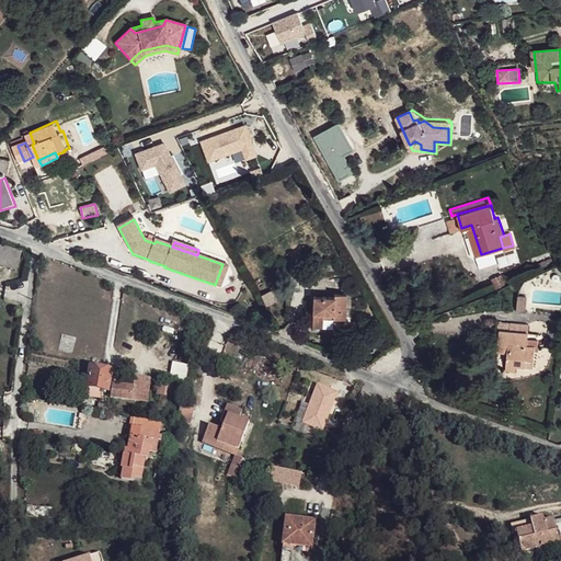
[(21,254),(0,248),(0,268),(15,273),(21,254)]
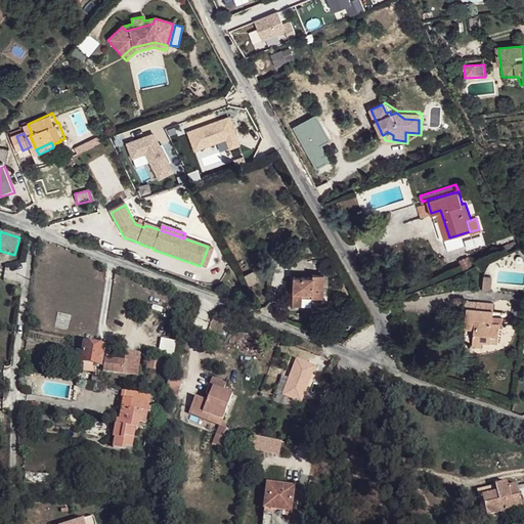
[(215,249),(208,247),(201,266),(208,268),(215,249)]
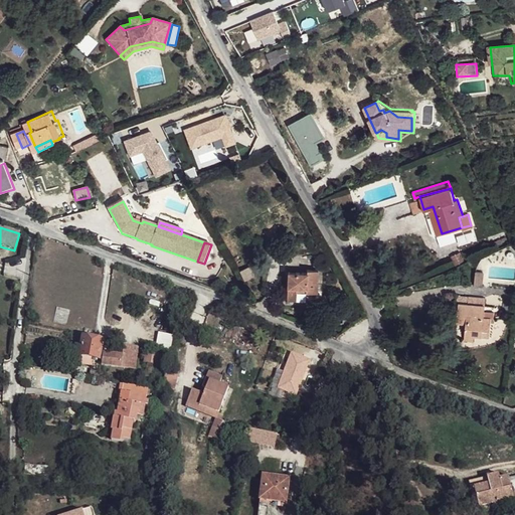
[(316,292),(317,271),(306,271),(288,270),(288,287),(304,288),(304,292),(316,292)]
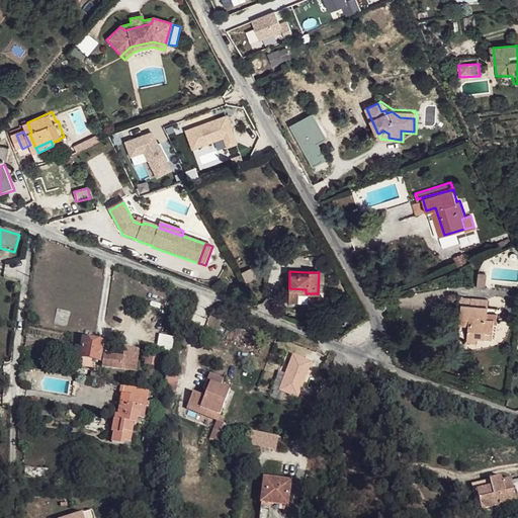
[(461,305),(459,317),(487,316),(488,308),(461,305)]
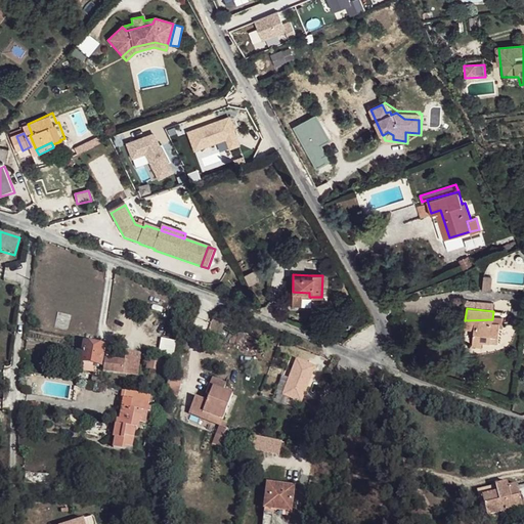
[(493,323),(492,319),(465,320),(465,329),(474,331),(474,341),(491,342),(491,344),(497,345),(499,323),(493,323)]
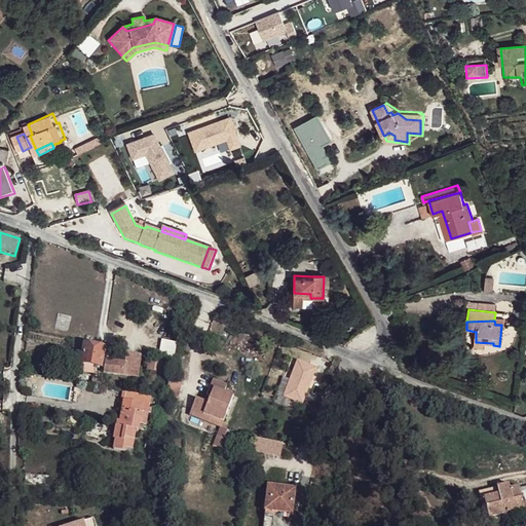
[(159,355),(175,357),(176,342),(161,340),(159,355)]
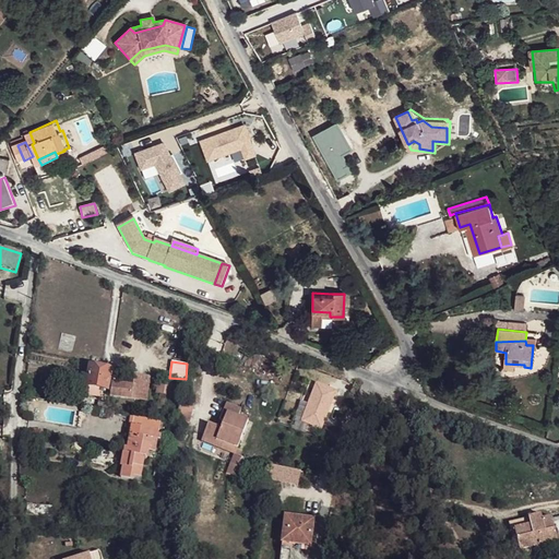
[(108,390),(111,369),(90,365),(88,375),(86,375),(84,385),(108,390)]
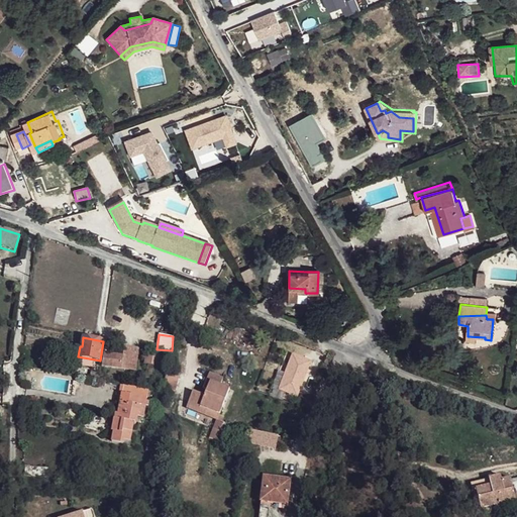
[(122,354),(104,352),(102,366),(135,369),(137,344),(124,343),(122,354)]
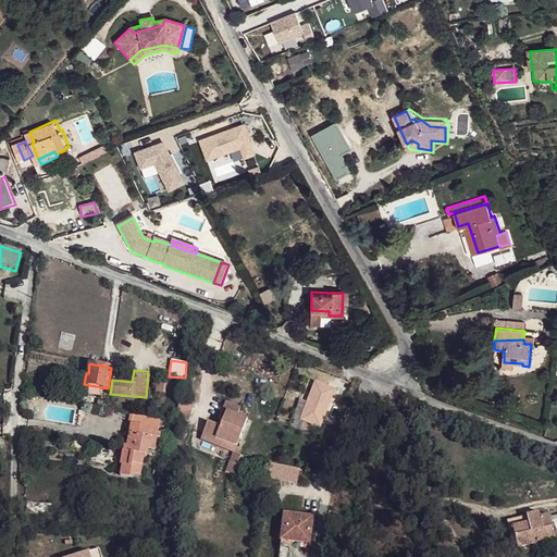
[(171,394),(173,386),(155,381),(153,385),(157,386),(157,387),(157,388),(158,390),(171,394)]
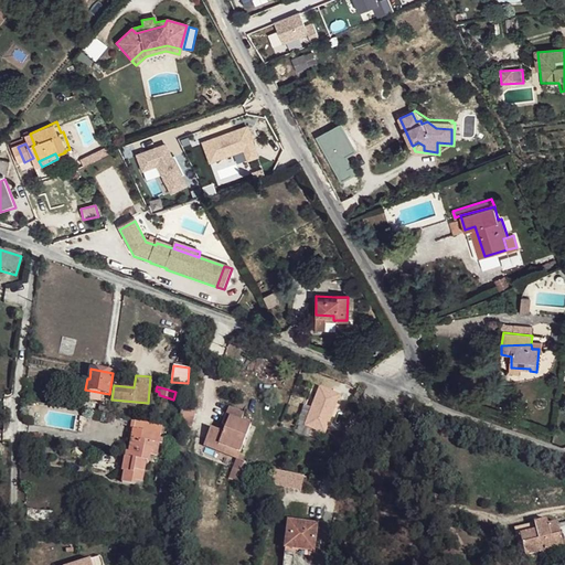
[(321,392),(306,430),(327,439),(342,400),(321,392)]
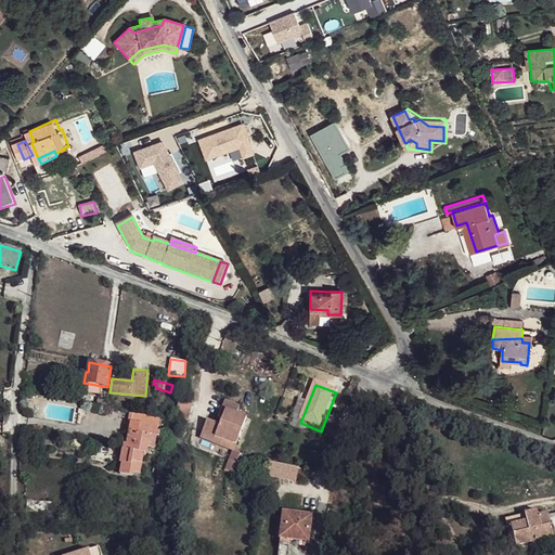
[(209,424),(203,439),(216,443),(217,441),(236,449),(248,424),(240,421),(242,413),(229,407),(218,427),(209,424)]
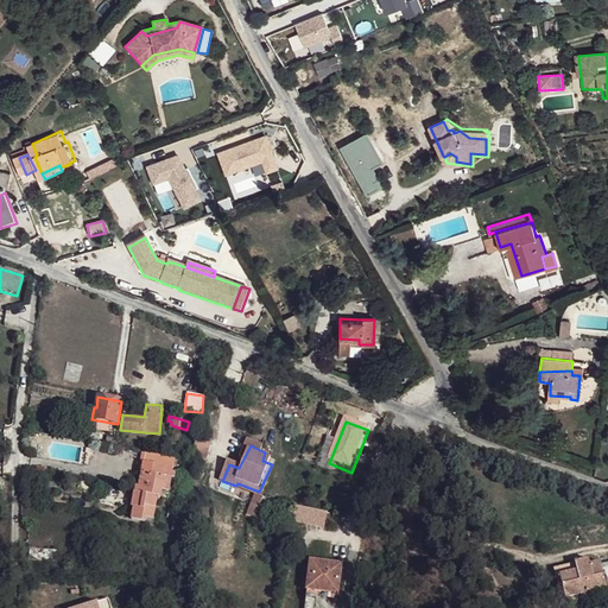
[(171,493),(175,470),(145,464),(140,488),(139,495),(134,495),(132,508),(134,510),(132,520),(147,524),(149,519),(156,520),(160,500),(163,500),(164,492),(171,493)]
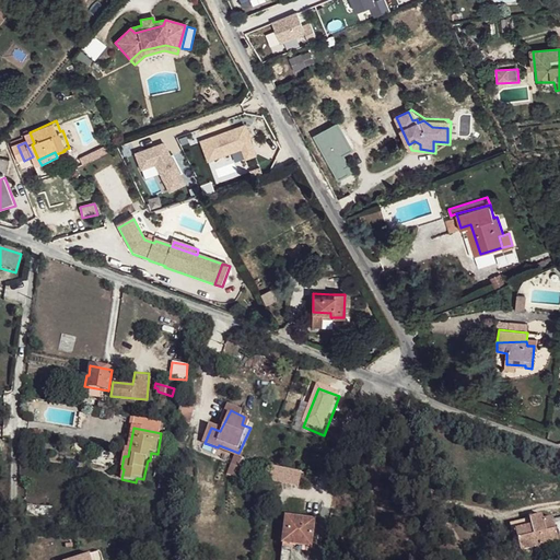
[(205,443),(203,446),(235,459),(238,453),(219,445),(218,447),(205,443)]
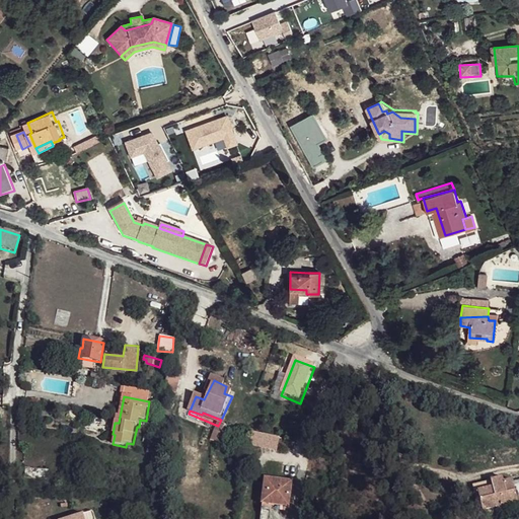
[(252,432),(248,445),(276,453),(280,440),(252,432)]
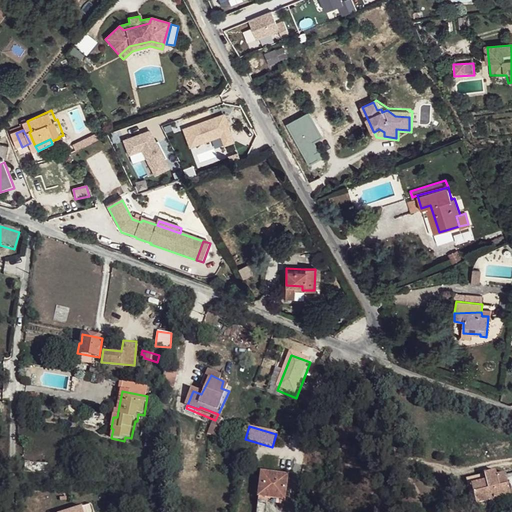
[(42,473),(42,463),(25,463),(24,472),(42,473)]
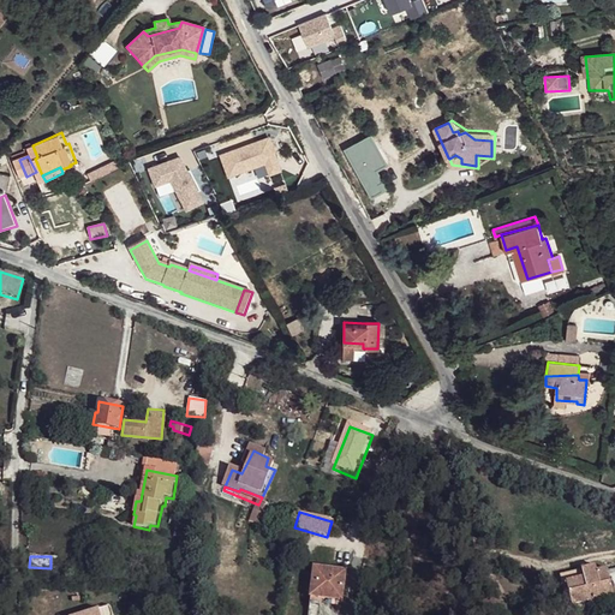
[(318,566),(315,589),(345,590),(351,590),(352,584),(347,583),(348,571),(318,566)]
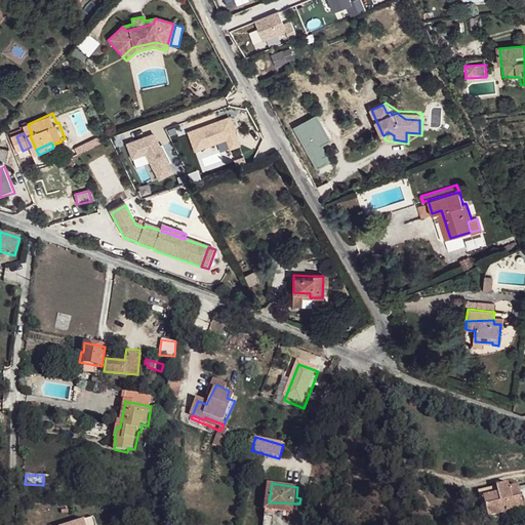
[(485,499),(490,518),(524,510),(521,489),(512,490),(510,485),(497,487),(499,495),(485,499)]
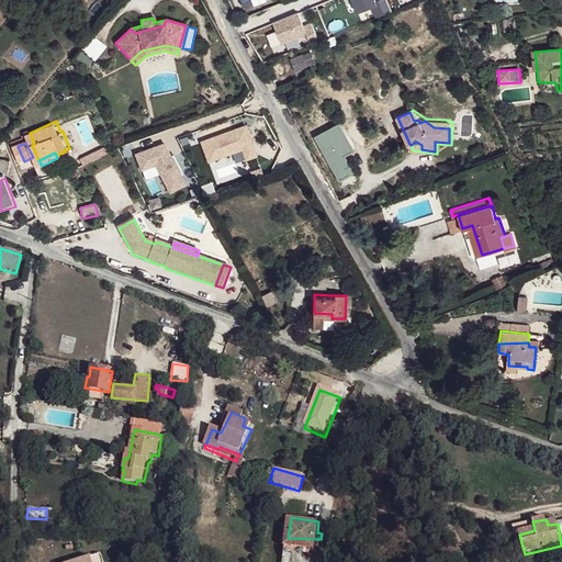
[(441,551),(444,561),(451,561),(456,561),(451,549),(441,551)]
